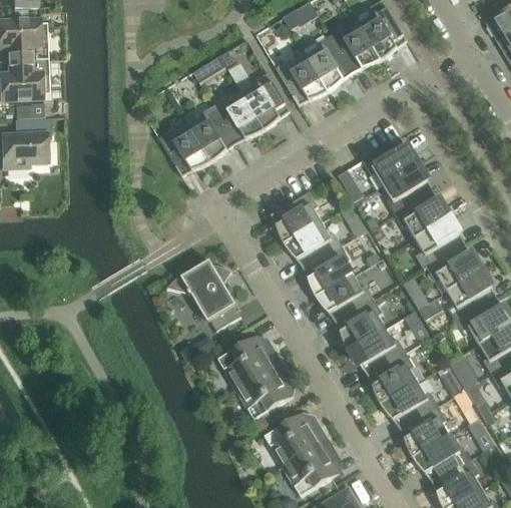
[(11,0),(12,8),(36,7),(35,0),(11,0)]
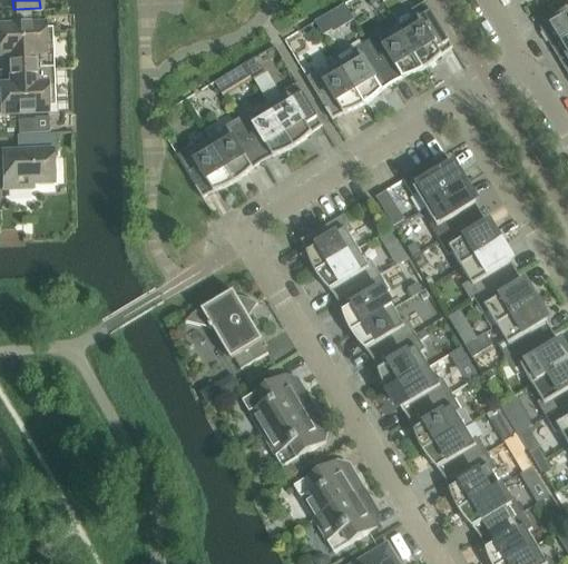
[(398,26),(421,63),(440,51),(451,45),(424,0),(421,0),(408,9),(412,17),(398,26)]
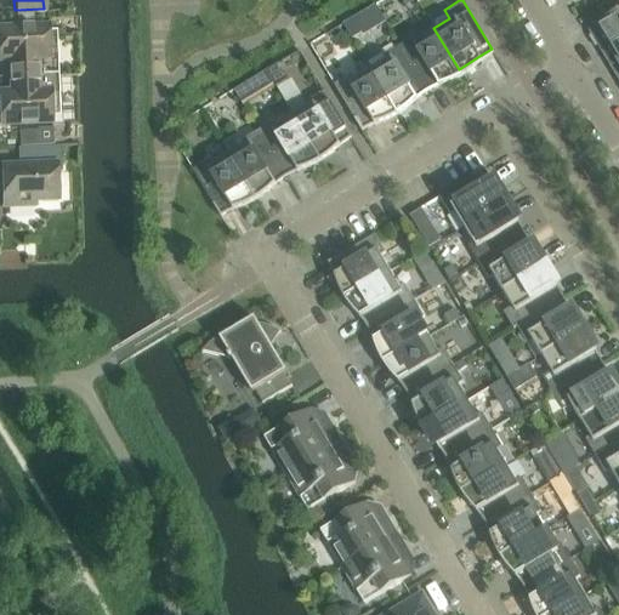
[(589,27),(602,50),(618,39),(618,0),(605,0),(597,5),(606,17),(589,27)]
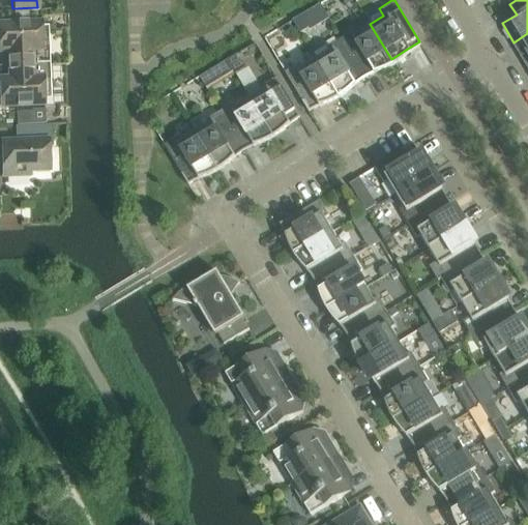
[(0,48),(6,48),(7,62),(47,60),(46,46),(40,47),(39,19),(28,20),(27,7),(12,8),(12,21),(0,21),(0,48)]
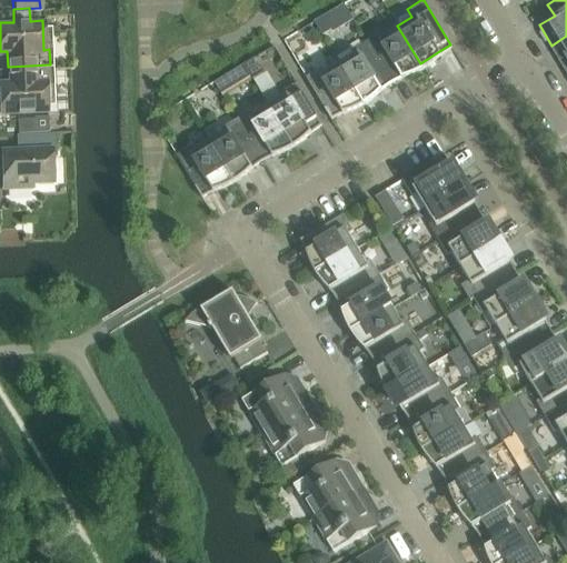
[(324,13),(314,19),(320,30),(330,24),(324,13)]
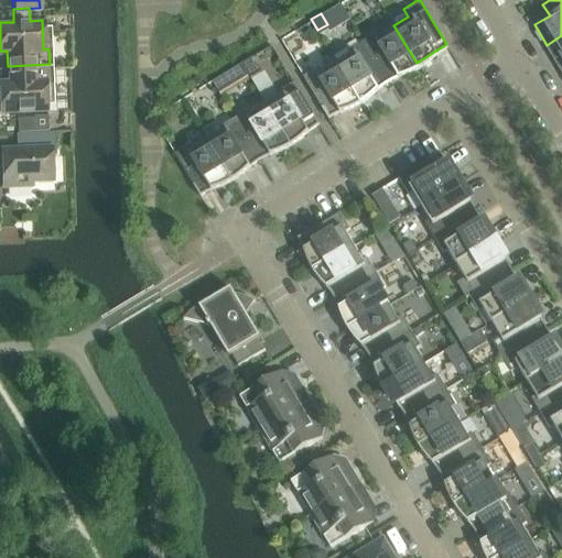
[(377,30),(361,39),(387,80),(417,63),(393,25),(379,34),(377,30)]
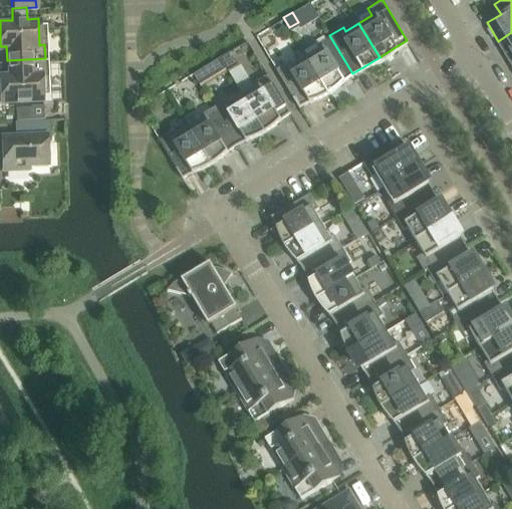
[(511,32),(498,41),(509,58),(511,56),(511,32)]
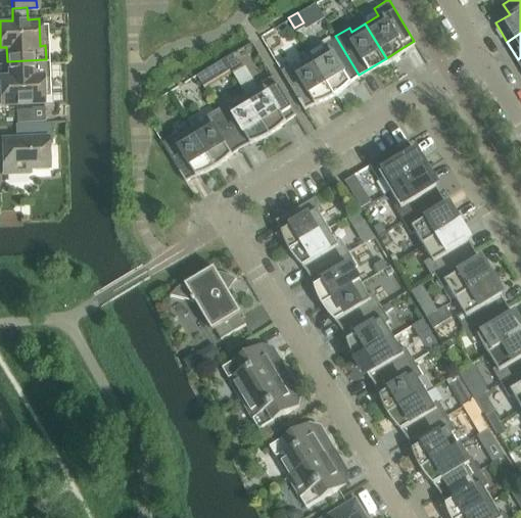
[(311,56),(332,91),(359,75),(335,36),(322,44),(324,48),(311,56)]
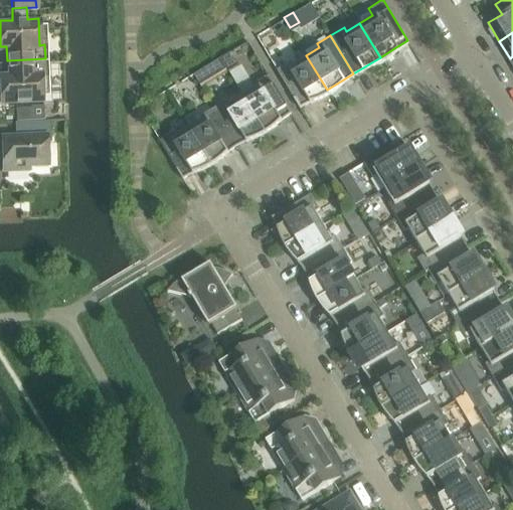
[(227,69),(236,64),(228,50),(219,55),(227,69)]
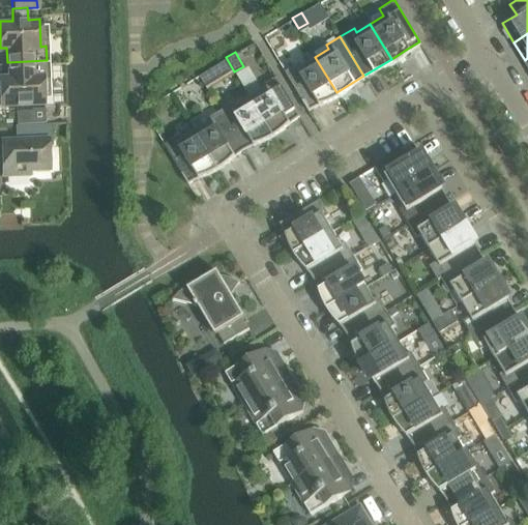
[(336,92),(315,57),(301,65),(299,61),(284,70),(308,109),(318,103),(318,104),(336,92)]
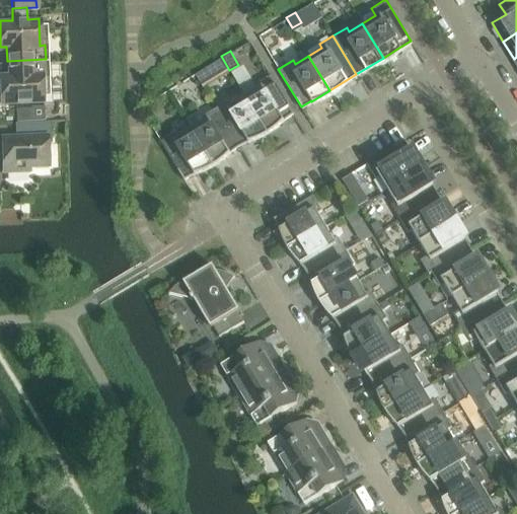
[(46,59),(7,61),(7,74),(0,73),(0,101),(43,100),(42,73),(46,73),(46,59)]
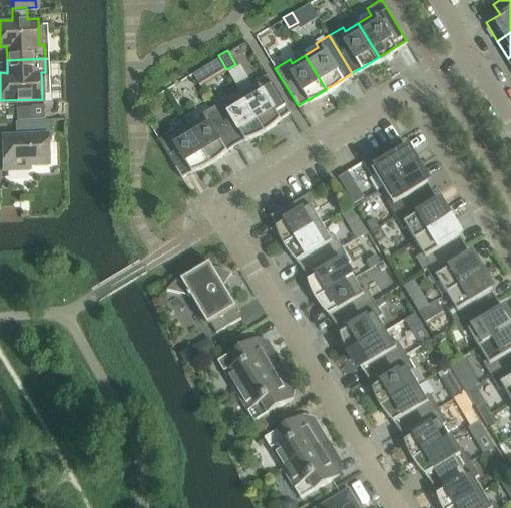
[(241,93),(262,127),(280,117),(279,116),(289,110),(267,73),(251,81),(254,86),(241,93)]
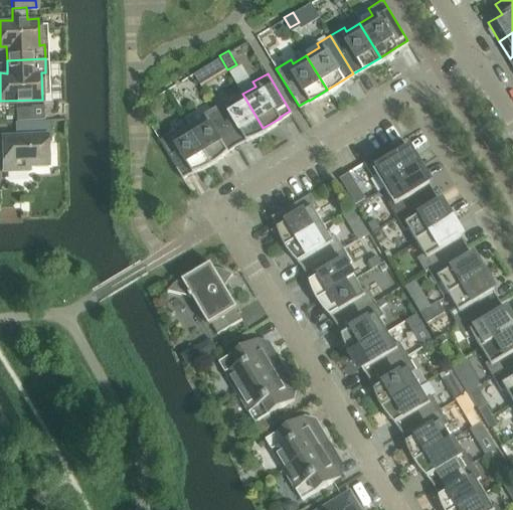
[(226,98),(213,106),(235,144),(263,128),(242,94),(229,102),(226,98)]
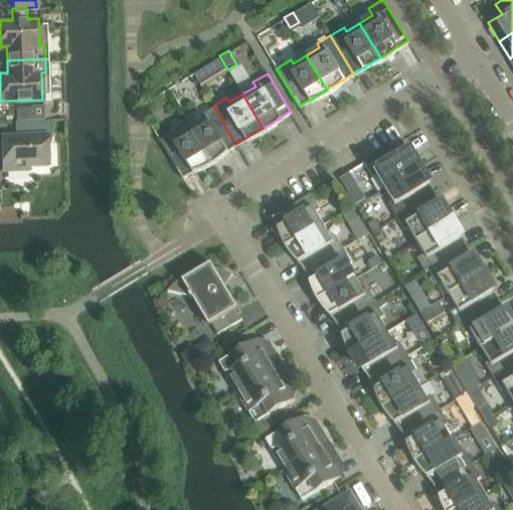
[(188,126),(209,160),(235,144),(213,106),(199,114),(201,119),(188,126)]
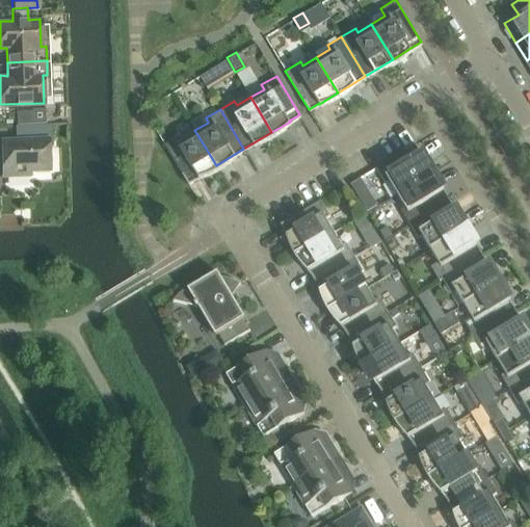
[(47,138),(50,138),(50,123),(21,124),(21,138),(0,138),(1,169),(1,175),(28,174),(28,169),(48,169),(47,138)]
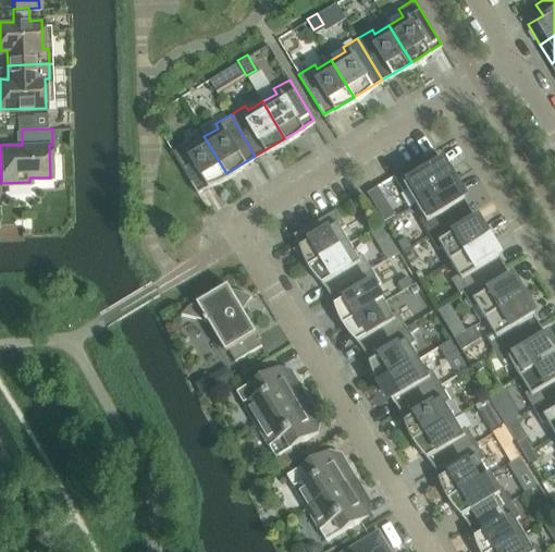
[(226,173),(204,136),(189,145),(187,140),(172,150),(196,191),(207,184),(207,185),(226,173)]
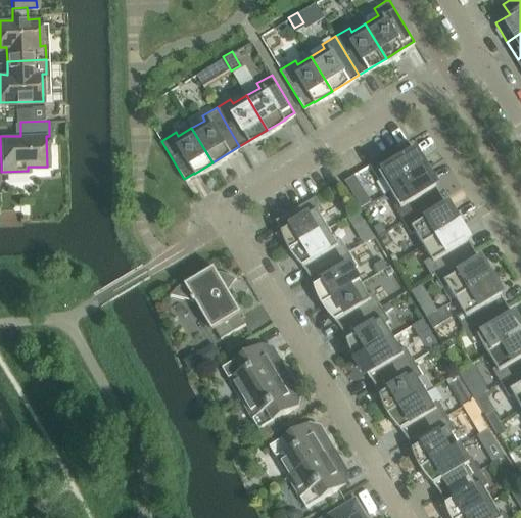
[(381,175),(389,188),(424,168),(413,149),(413,150),(407,140),(368,163),(377,178),(381,175)]
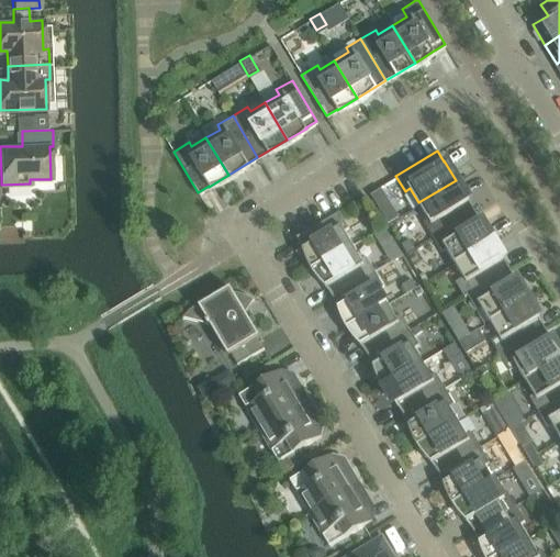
[(423,220),(432,234),(473,209),(456,180),(418,202),(427,216),(423,220)]
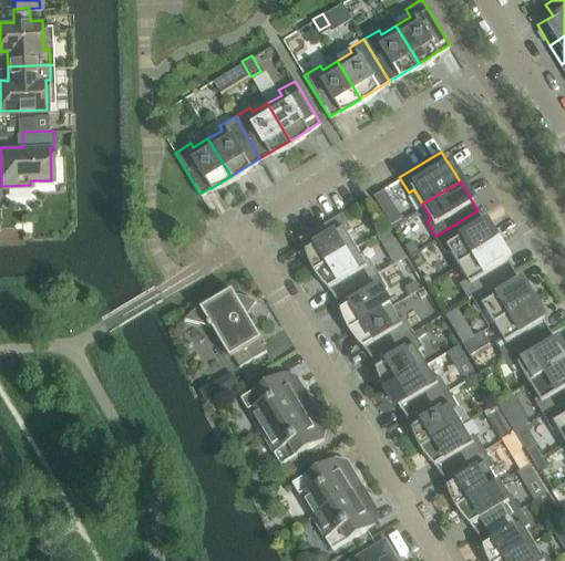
[(449,249),(458,262),(495,240),(478,210),(435,236),(444,251),(449,249)]
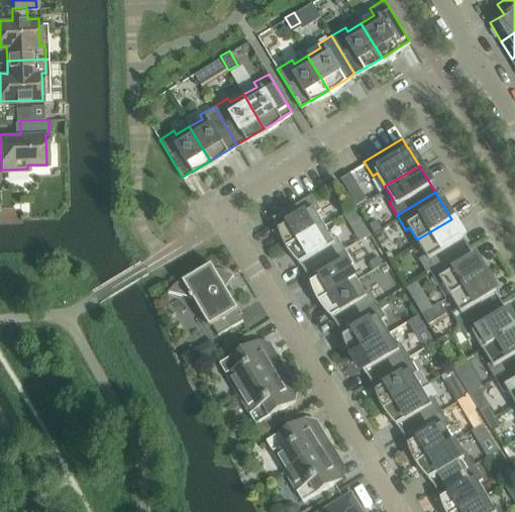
[(279,226),(289,244),(323,223),(315,210),(320,208),(311,193),(273,216),(279,226)]
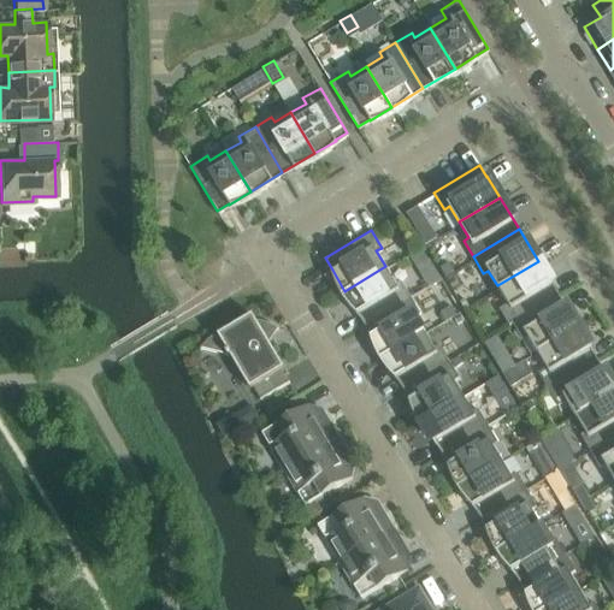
[(508,323),(512,320),(558,294),(538,261),(497,285),(507,301),(499,307),(508,323)]
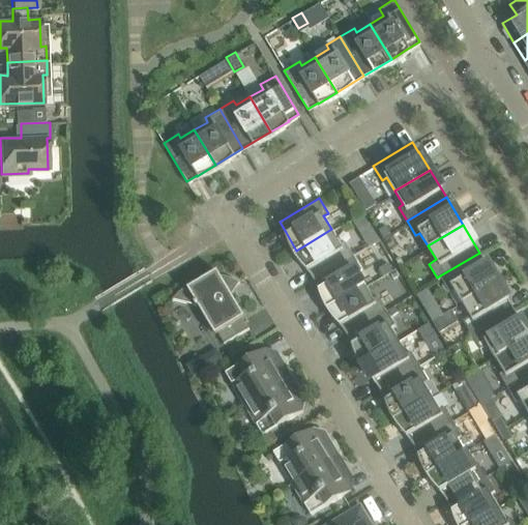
[(331,229),(296,251),(313,278),(352,254),(344,240),(340,242),(331,229)]
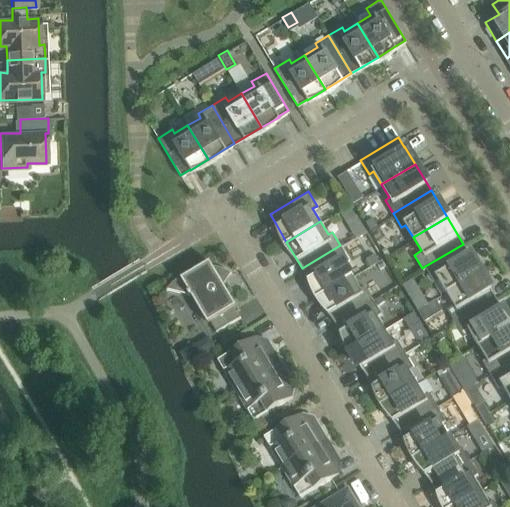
[(463,244),(425,266),(433,280),(437,278),(445,291),(479,270),(463,244)]
